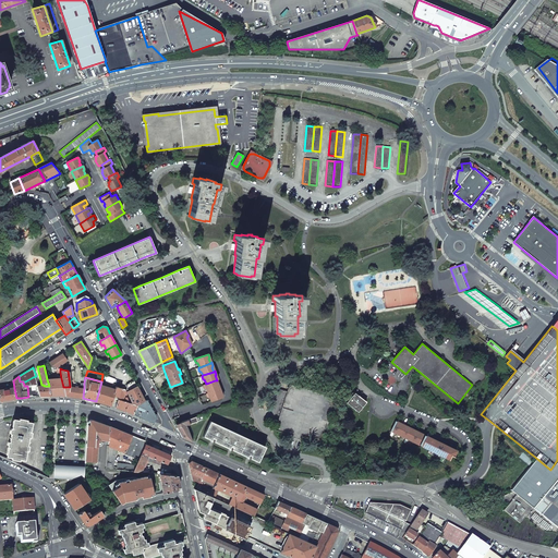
[(63,387),(61,378),(47,379),(49,386),(51,396),(55,396),(65,396),(63,387)]
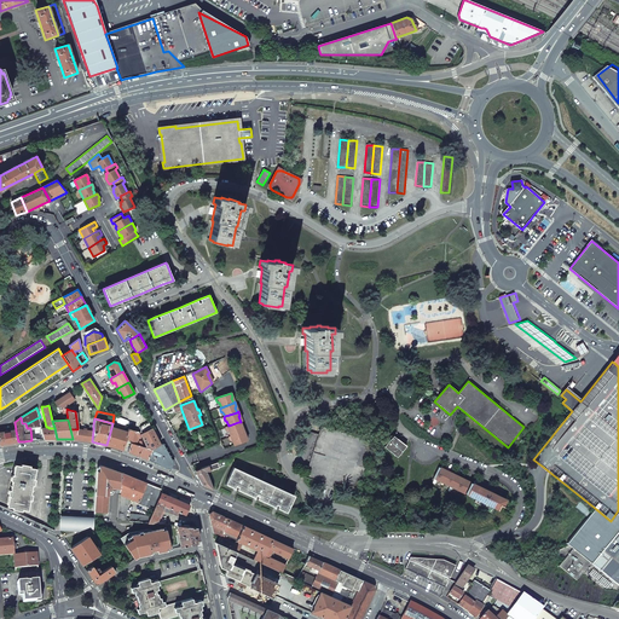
[(160,444),(151,427),(149,422),(143,424),(145,429),(142,432),(140,432),(146,446),(152,449),(160,444)]
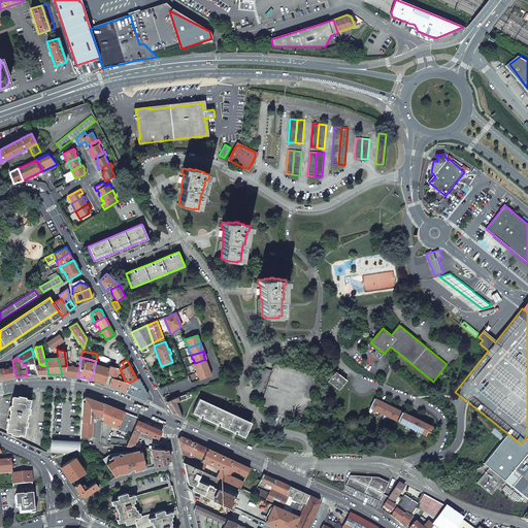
[(205,364),(203,360),(195,363),(192,364),(193,367),(195,368),(197,372),(206,368),(208,367),(206,363),(205,364)]
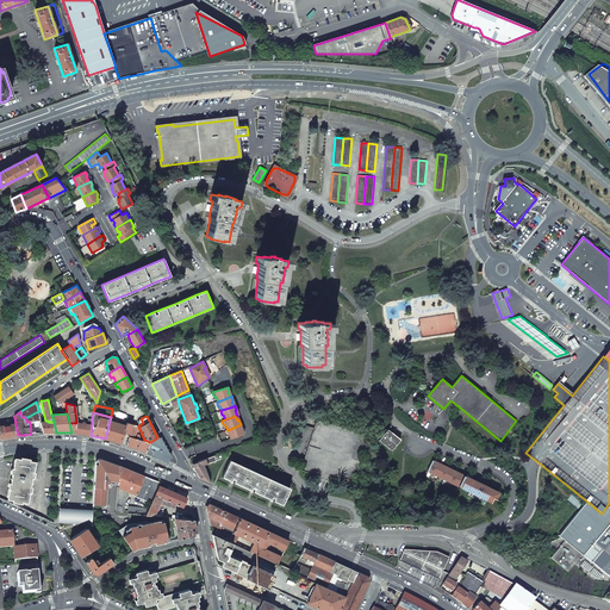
[(132,424),(111,417),(105,439),(113,441),(123,443),(126,434),(130,434),(132,424)]
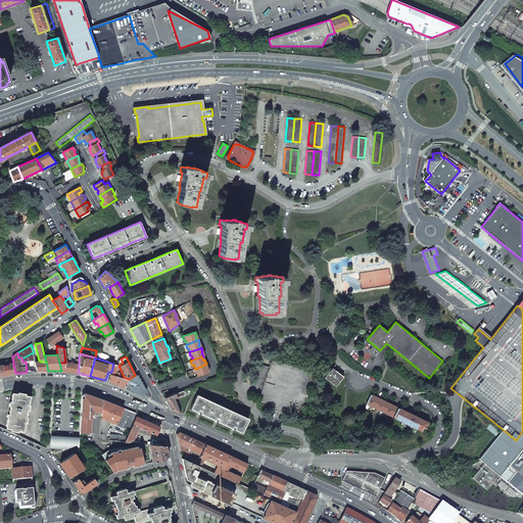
[(269,367),(259,396),(257,402),(283,411),(299,416),(312,372),(271,360),(269,367)]
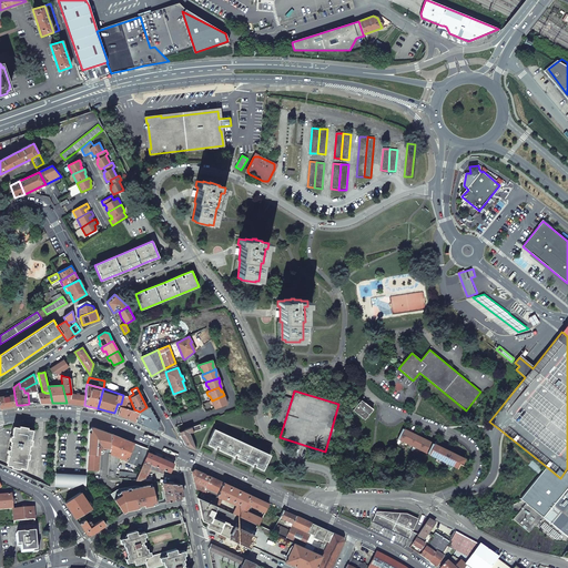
[(39,399),(40,403),(42,403),(52,403),(50,393),(44,393),(44,392),(42,392),(39,393),(39,399)]
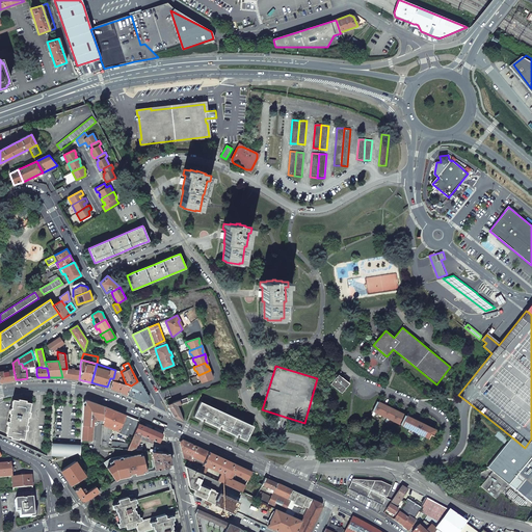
[(74,369),(67,368),(67,369),(60,369),(62,377),(65,378),(79,379),(80,370),(74,369)]
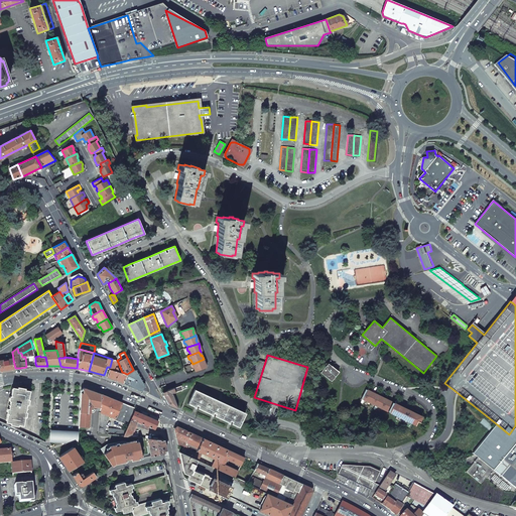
[(15,368),(13,359),(0,361),(0,360),(0,370),(5,370),(15,368)]
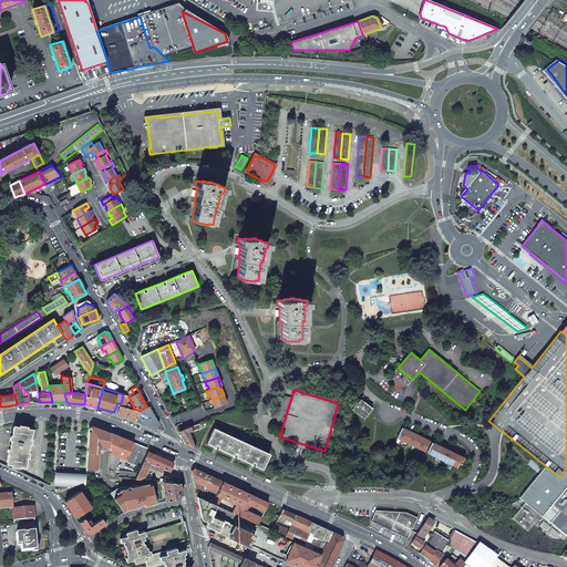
[(130,419),(136,421),(140,412),(133,409),(131,405),(127,395),(123,394),(121,403),(117,414),(130,419)]
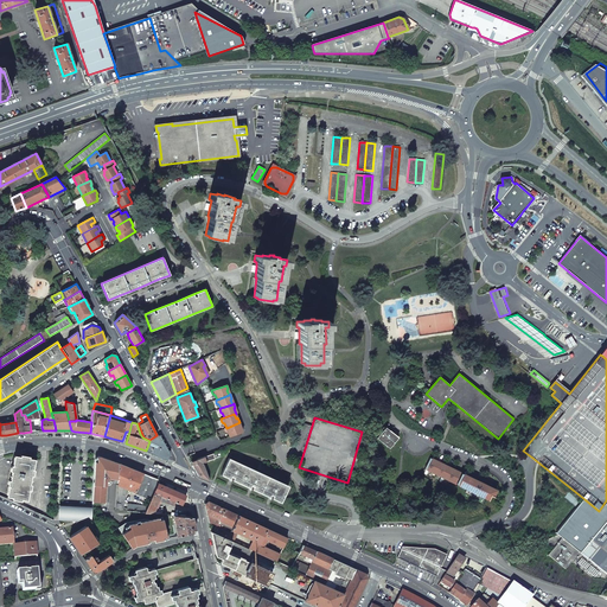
[(227,428),(224,428),(225,432),(228,433),(230,438),(243,432),(241,427),(240,428),(237,423),(227,428)]
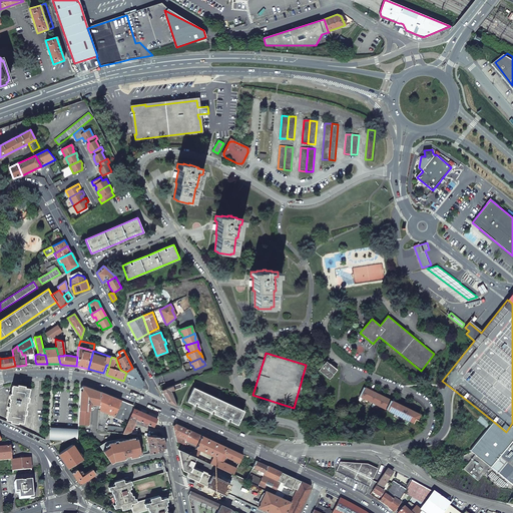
[(254,389),(264,360),(254,358),(246,386),(254,389)]
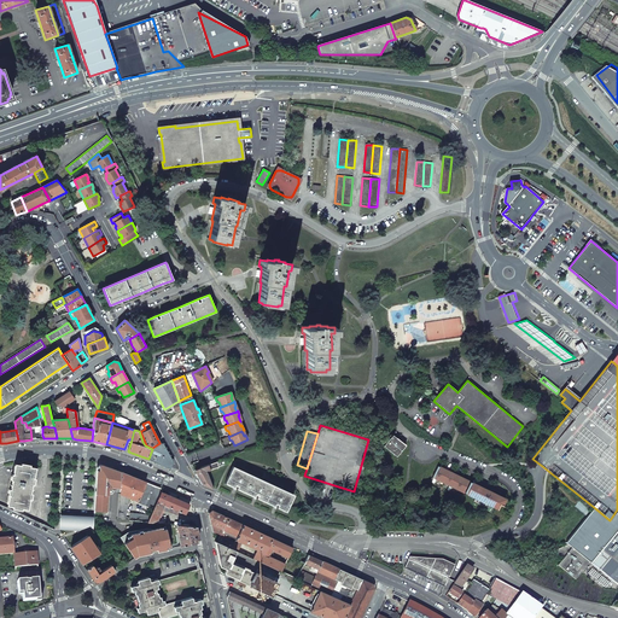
[(396,456),(406,445),(392,435),(384,447),(396,456)]
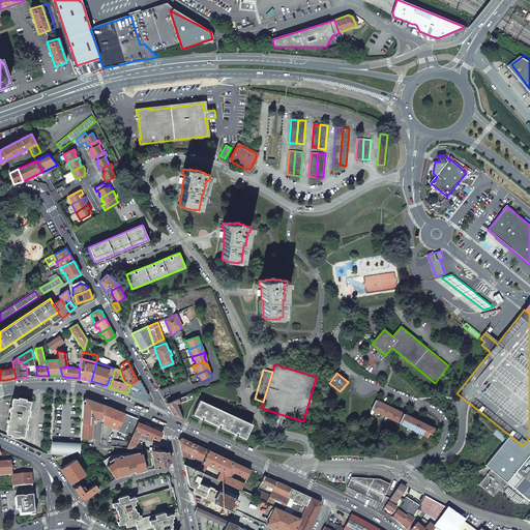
[(143,385),(140,380),(137,381),(130,385),(127,393),(131,395),(146,402),(148,396),(143,385)]
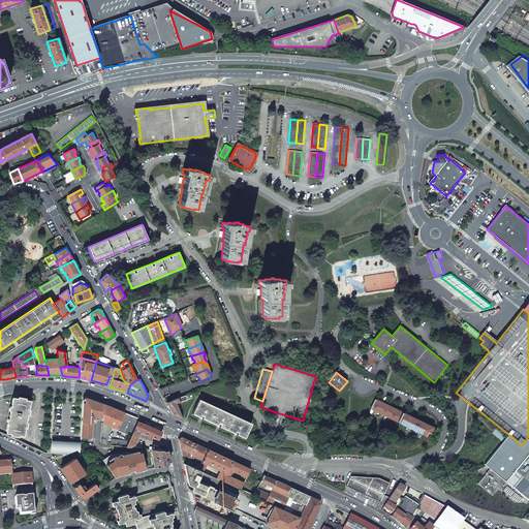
[(192,393),(166,402),(174,414),(181,417),(177,404),(187,400),(187,399),(193,397),(192,393)]
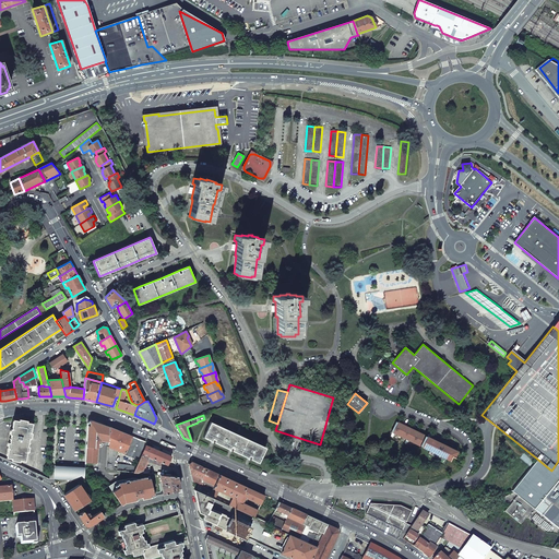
[(19,420),(13,419),(11,429),(11,428),(7,448),(8,448),(7,458),(12,458),(12,460),(20,461),(20,460),(25,461),(27,451),(28,451),(32,432),(31,432),(33,423),(26,421),(27,420),(19,418),(19,419),(19,420)]
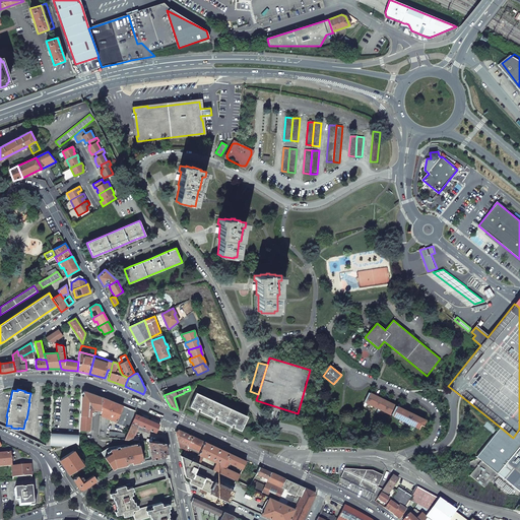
[(101,413),(102,397),(85,391),(84,391),(83,391),(83,392),(82,392),(82,393),(81,407),(80,430),(90,431),(91,412),(92,413),(93,413),(94,412),(94,411),(101,413)]
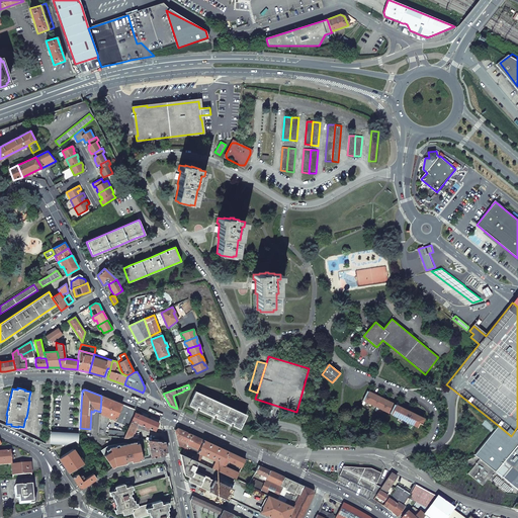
[(240,429),(246,415),(195,391),(188,405),(197,409),(213,417),(231,425),(240,429)]
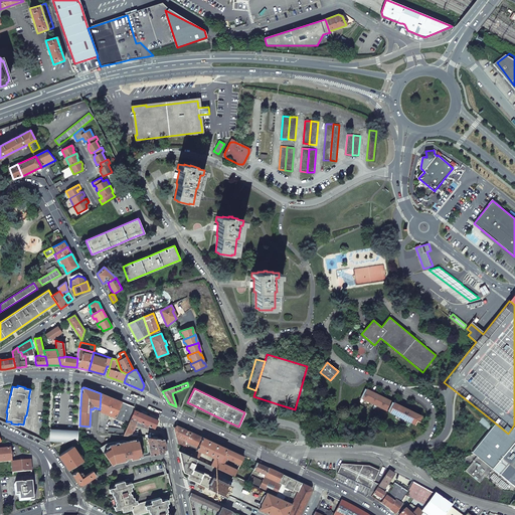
[(420,415),(365,388),(360,397),(414,424),(416,420),(418,421),(420,415)]
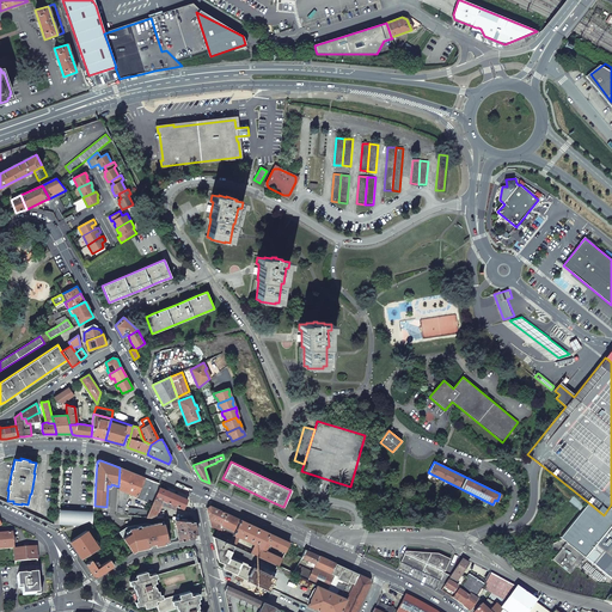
[(133,472),(120,467),(118,487),(118,488),(128,493),(136,496),(145,477),(133,472)]
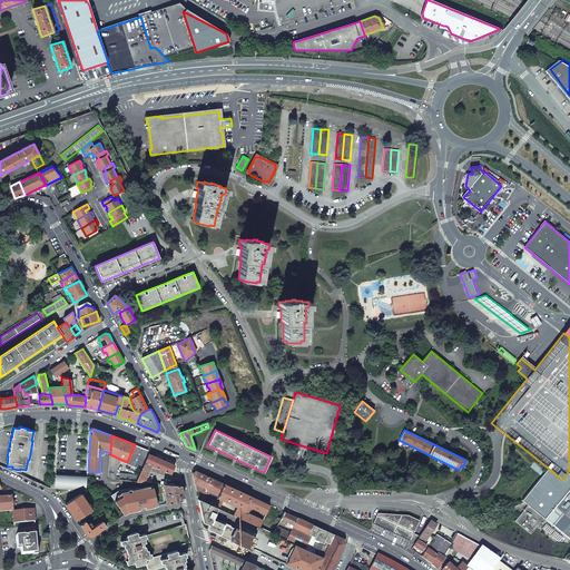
[(127,462),(126,463),(141,470),(150,451),(141,448),(135,444),(127,462)]
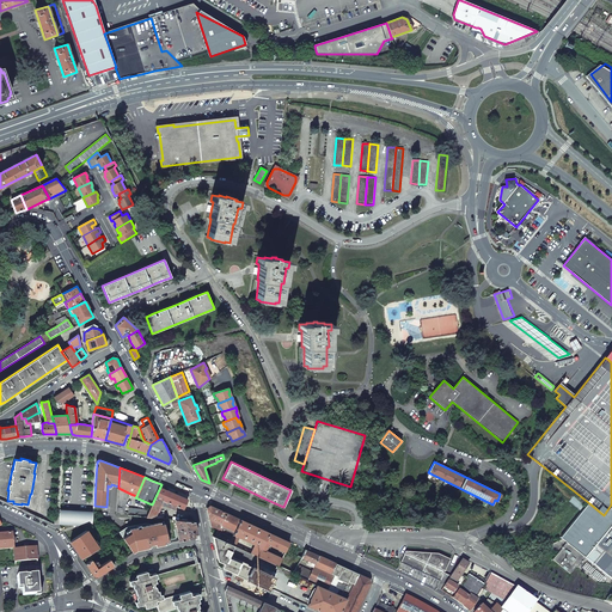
[(166,487),(161,484),(152,505),(150,510),(146,518),(155,518),(158,513),(161,505),(172,509),(173,505),(184,509),(188,500),(177,495),(165,489),(166,487)]
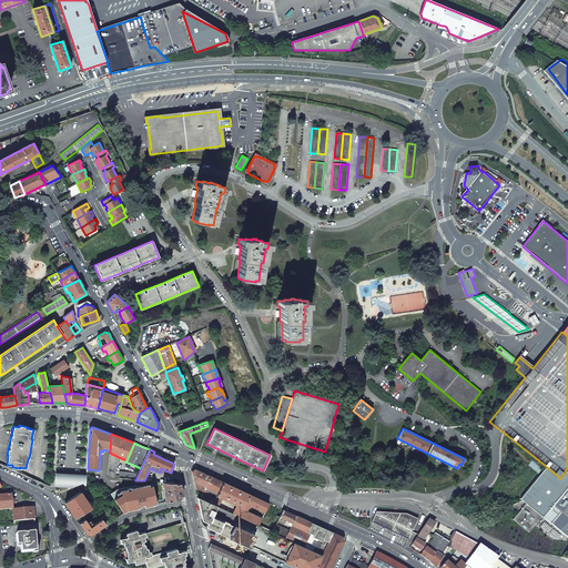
[(115,472),(119,457),(110,453),(110,455),(109,470),(115,472)]
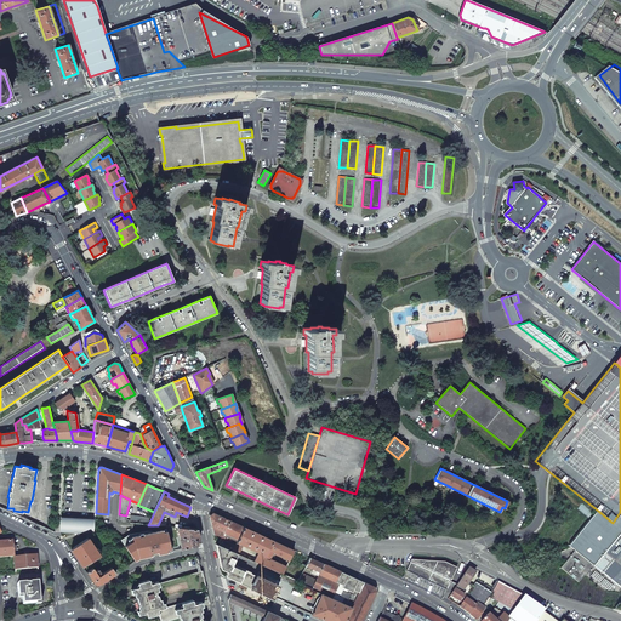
[(620,590),(620,512),(613,523),(598,511),(569,545),(570,547),(557,553),(567,562),(560,568),(579,582),(585,575),(604,591),(619,593),(620,590)]
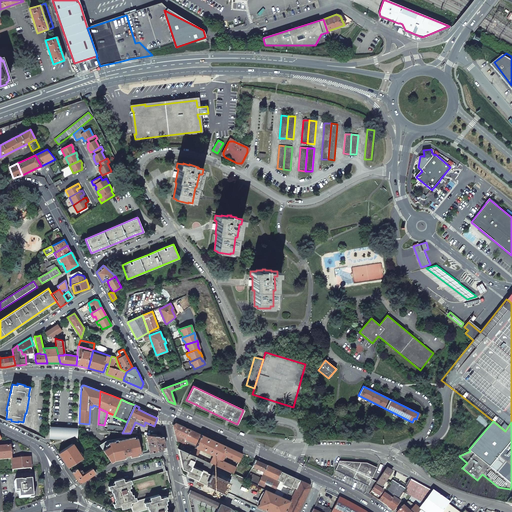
[(189,429),(175,423),(174,424),(173,425),(176,441),(178,441),(183,443),(184,439),(189,429)]
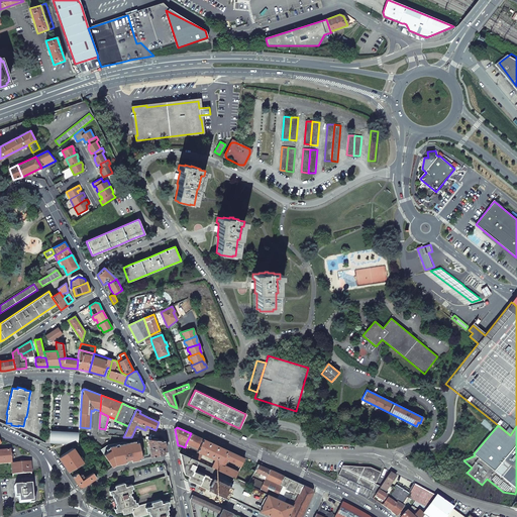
[(107,435),(123,437),(126,431),(108,429),(108,433),(107,435)]
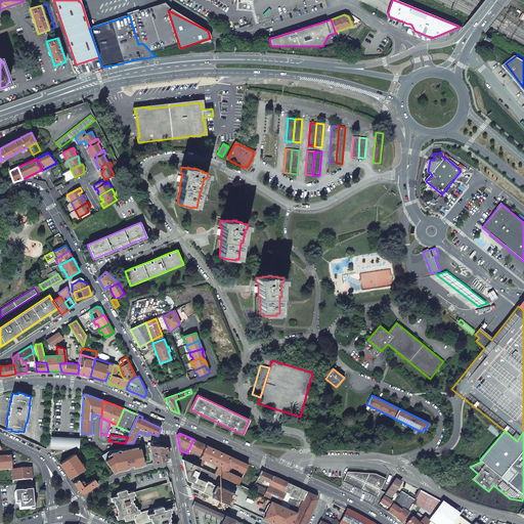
[(53,439),(53,448),(67,449),(80,450),(80,439),(60,437),(60,440),(53,439)]
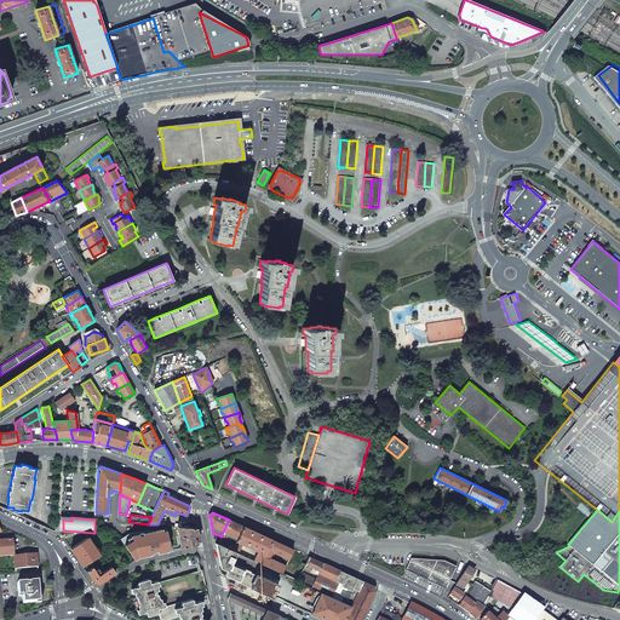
[(227,533),(237,539),(244,527),(231,521),(229,520),(223,532),(222,537),(220,538),(223,540),(227,533)]
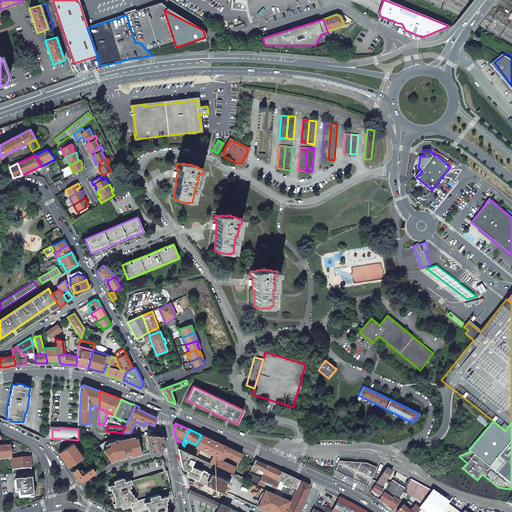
[(146,435),(149,452),(152,452),(163,449),(165,446),(163,436),(146,435)]
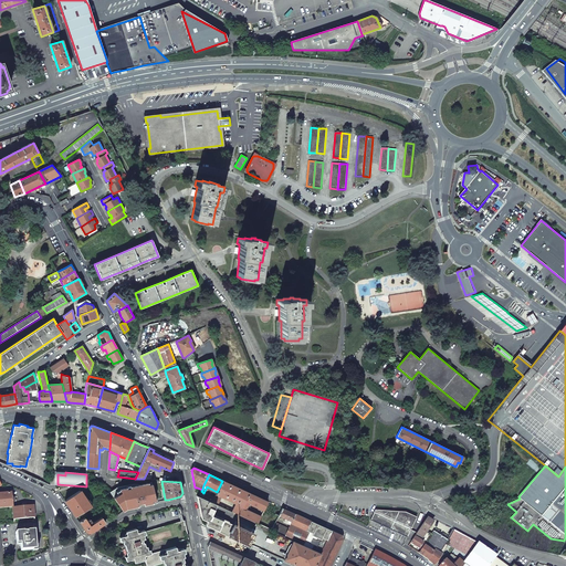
[(230,484),(222,481),(217,492),(215,498),(212,503),(218,505),(221,499),(217,496),(217,495),(234,503),(231,512),(239,515),(249,493),(230,484)]
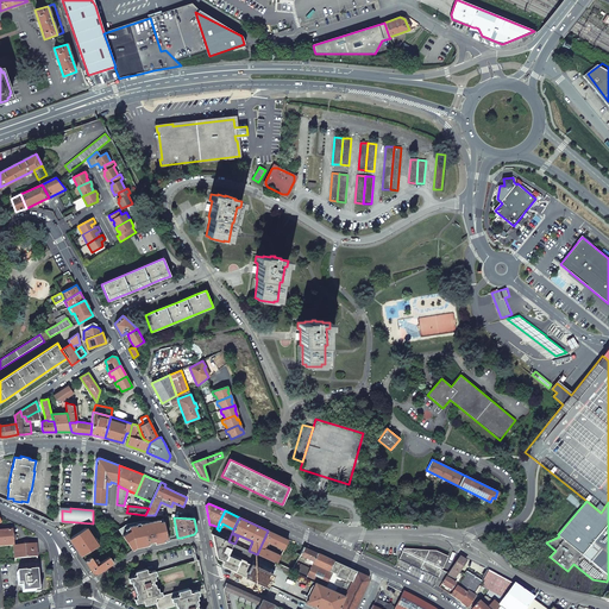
[(118,531),(132,551),(135,550),(138,547),(145,546),(150,545),(168,540),(163,519),(151,521),(145,521),(125,526),(118,531)]
